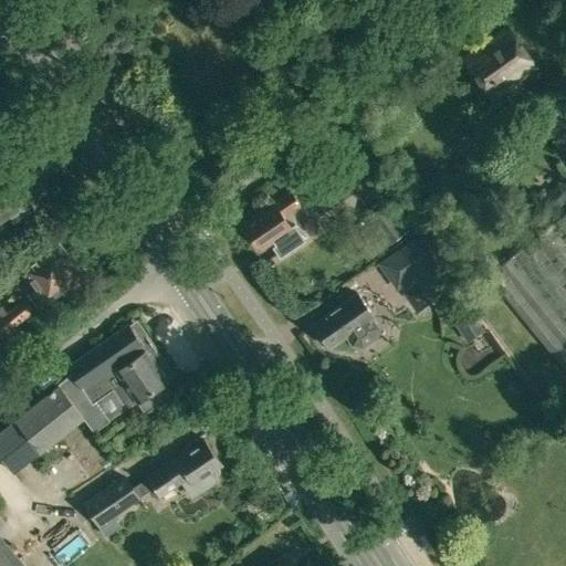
[(462,58),(491,100),(536,69),(507,27),(462,58)]
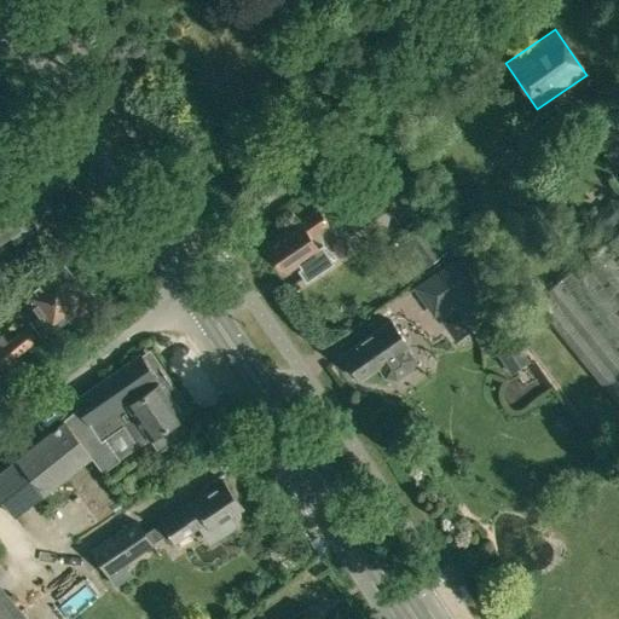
[(594,142),(613,165),(618,158),(618,121),(613,127),(612,125),(594,142)]
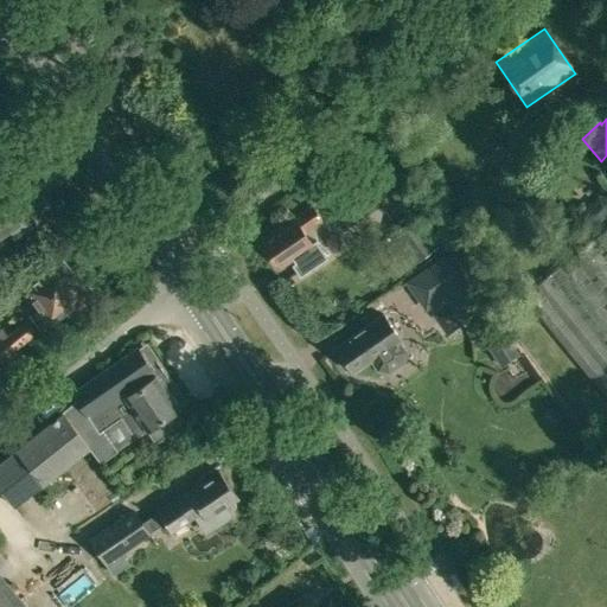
[(586,215),(590,221),(600,222),(606,215),(606,199),(606,198),(598,197),(587,206),(586,215)]
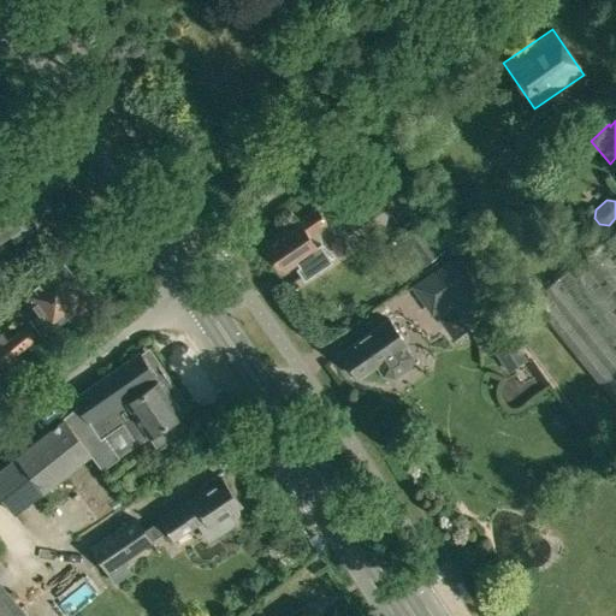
[(318,208),(264,243),(282,270),(317,248),(308,235),(326,223),(318,208)]
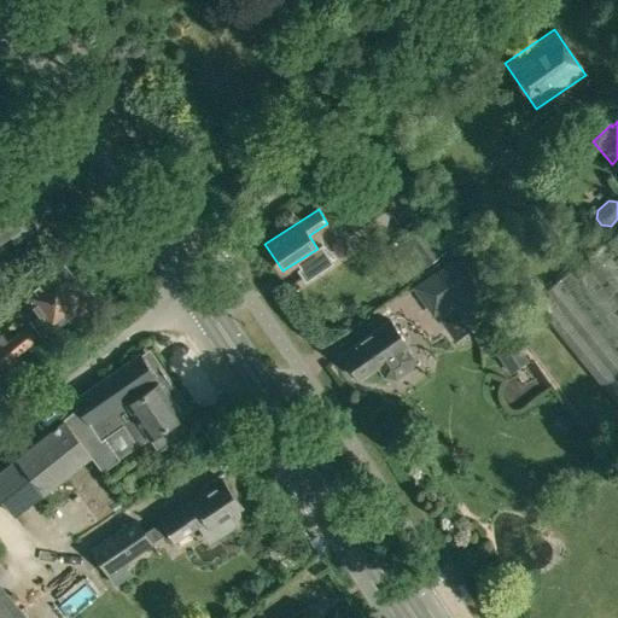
[(384,248),(407,279),(417,272),(445,251),(423,220),(394,240),(395,240),(384,248)]
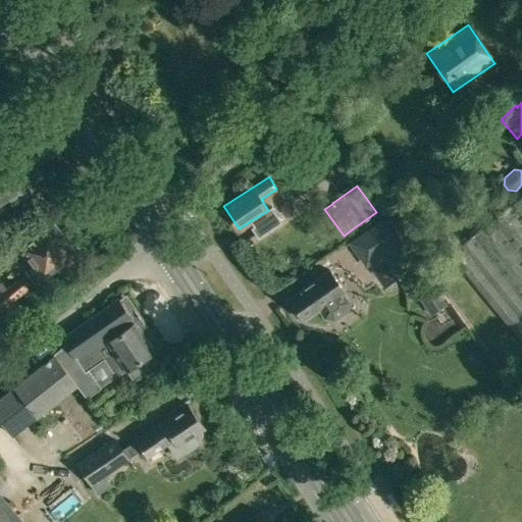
[(521,194),(450,254),(521,342),(521,194)]
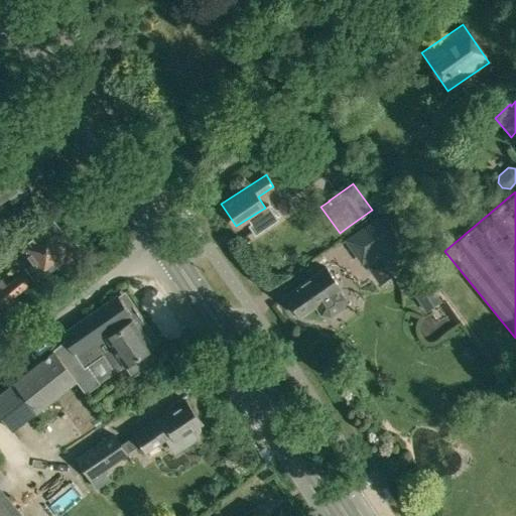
[(381,250),(401,279),(420,266),(400,237),(401,236),(384,212),(345,239),(362,264),(381,250)]
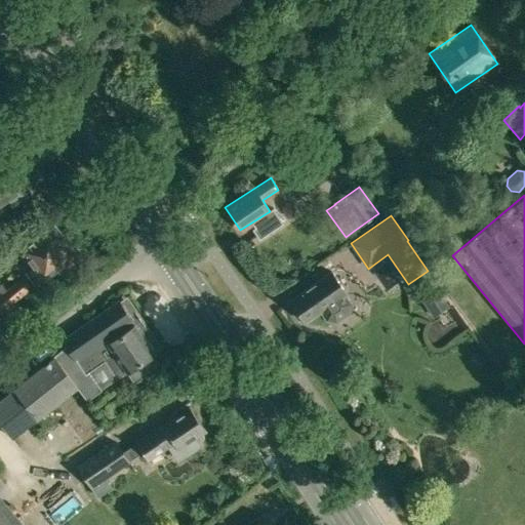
[(26,273),(35,285),(56,269),(62,275),(75,266),(70,258),(72,256),(49,228),(21,250),(34,267),(26,273)]
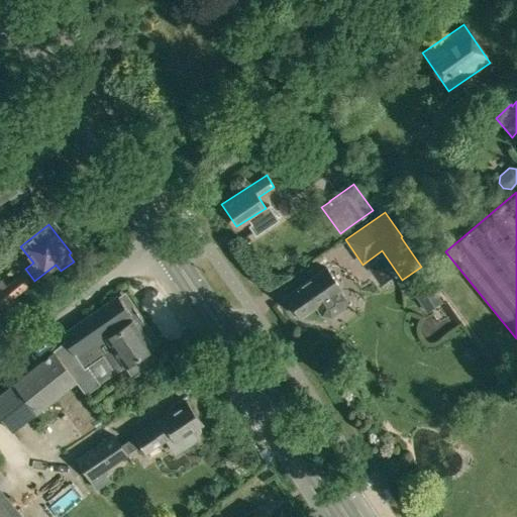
[(299,315),(301,317),(316,306),(322,314),(330,315),(342,307),(343,299),(338,291),(342,288),(327,266),(286,295),(293,305),(290,308),(294,314),(299,315)]
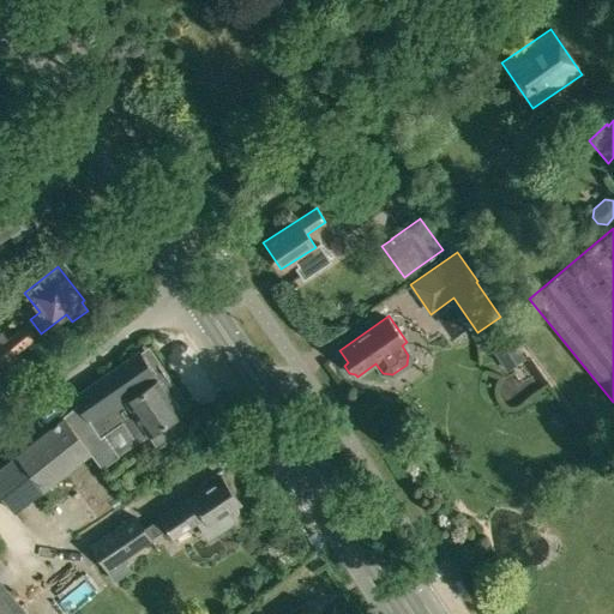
[(481,332),(507,371),(527,357),(501,319),(481,332)]
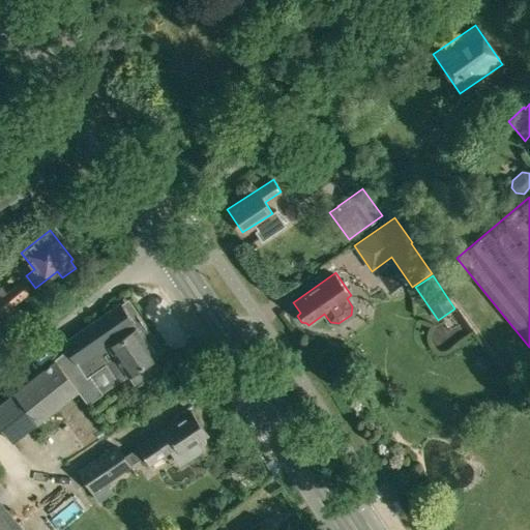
[(0,286),(0,316),(29,294),(19,281),(5,291),(1,286),(0,286)]
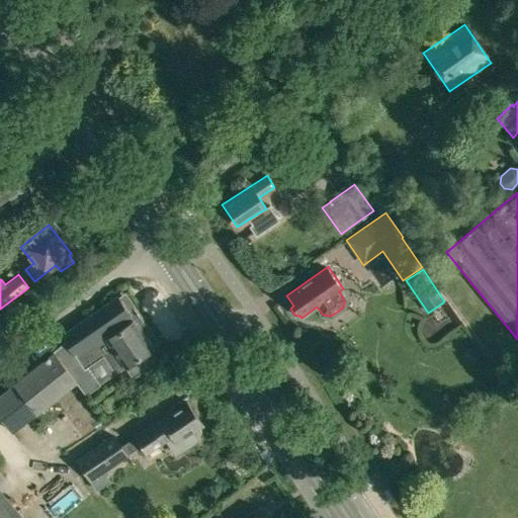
[(55,352),(0,397),(0,418),(11,432),(75,380),(86,395),(100,384),(99,383),(115,372),(123,366),(125,368),(153,348),(117,296),(62,335),(67,341),(54,351),(55,352)]
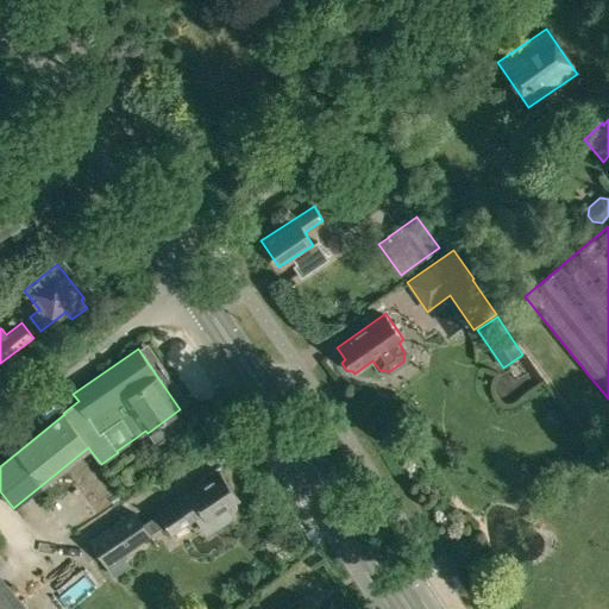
[(196,487),(158,512),(158,513),(165,523),(171,532),(196,516),(207,533),(231,518),(225,508),(238,498),(220,471),(206,481),(203,477),(194,483),(196,487)]
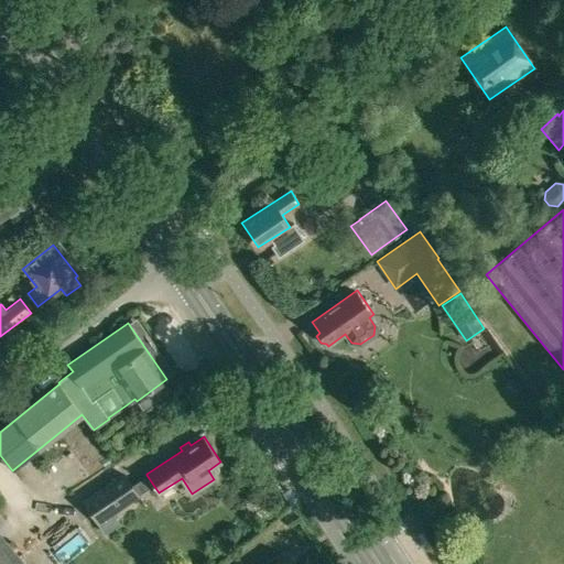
[(125,473),(82,501),(98,524),(104,533),(119,523),(112,514),(140,497),(132,485),(125,473)]
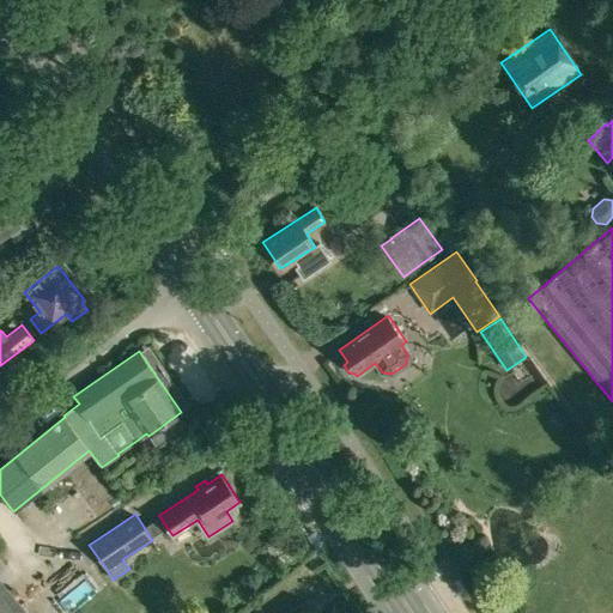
[(0,612),(28,612),(0,578),(0,612)]
